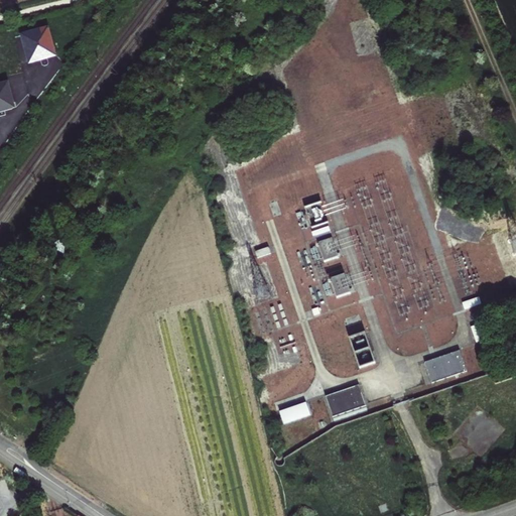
[(55,54),(48,29),(22,35),(29,61),(38,58),(41,60),(47,59),(49,55),(55,54)]
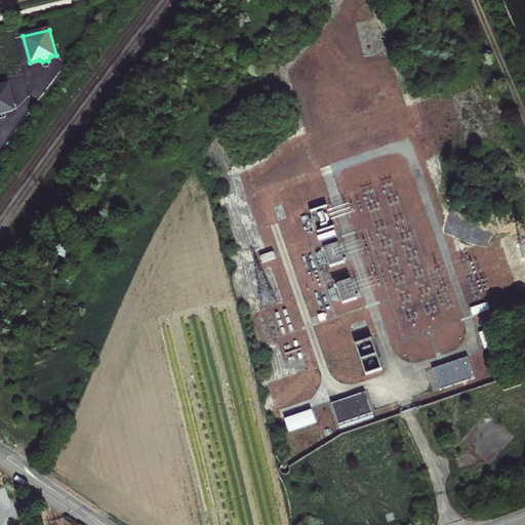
[(0,113),(14,110),(8,85),(0,87),(0,113)]
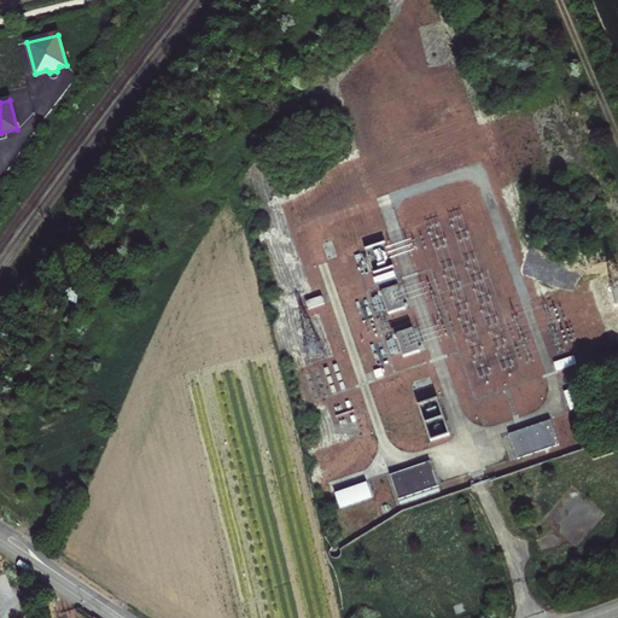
[(378,285),(396,281),(394,272),(375,274),(378,285)]
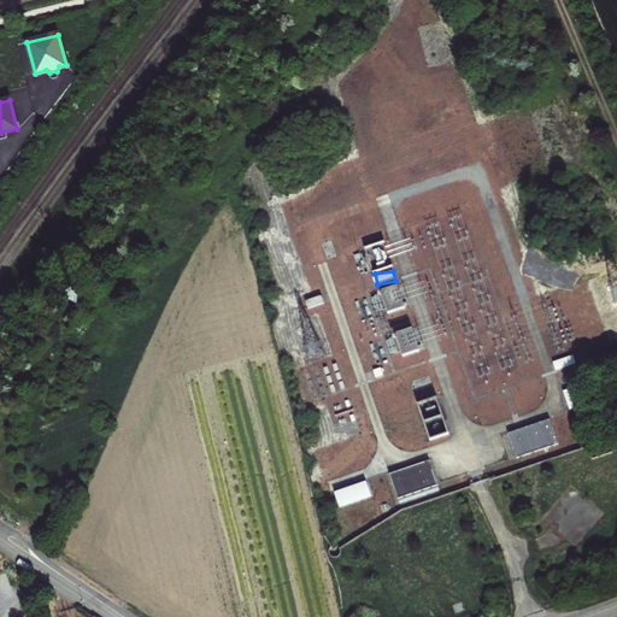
[(389,317),(407,311),(399,287),(381,294),(389,317)]
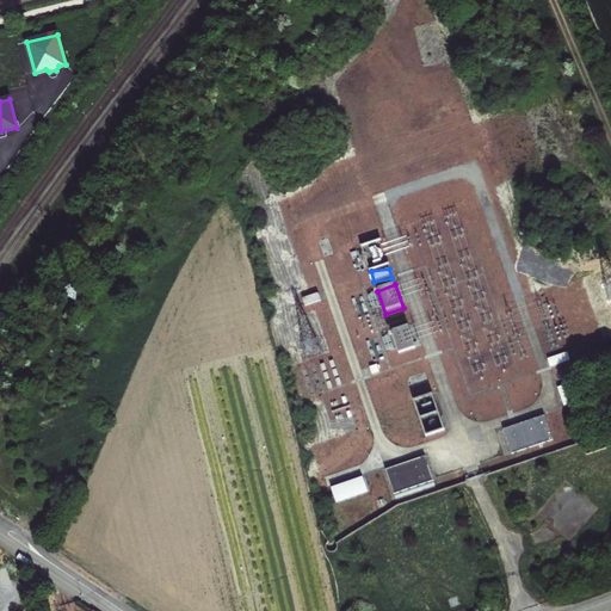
[(375,292),(359,298),(366,319),(382,314),(375,292)]
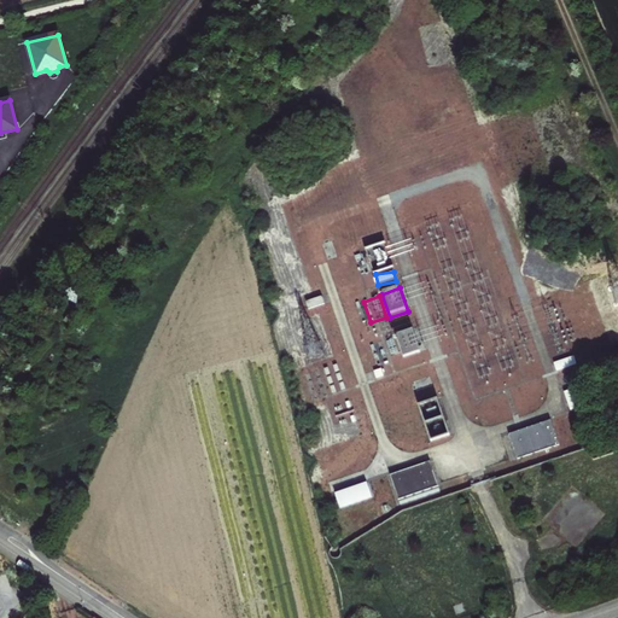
[(415,330),(396,336),(404,360),(423,355),(415,330)]
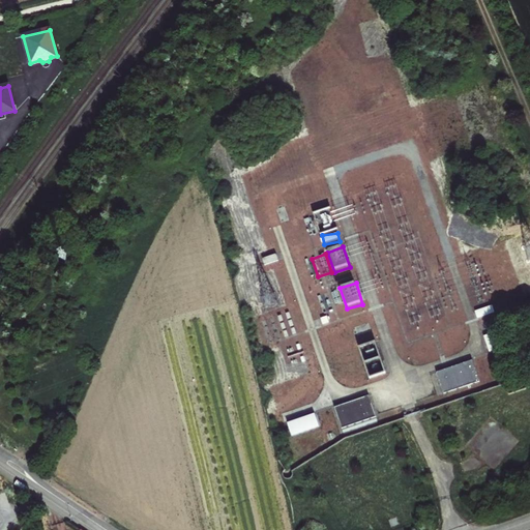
[(337,291),(324,295),(330,314),(344,310),(337,291)]
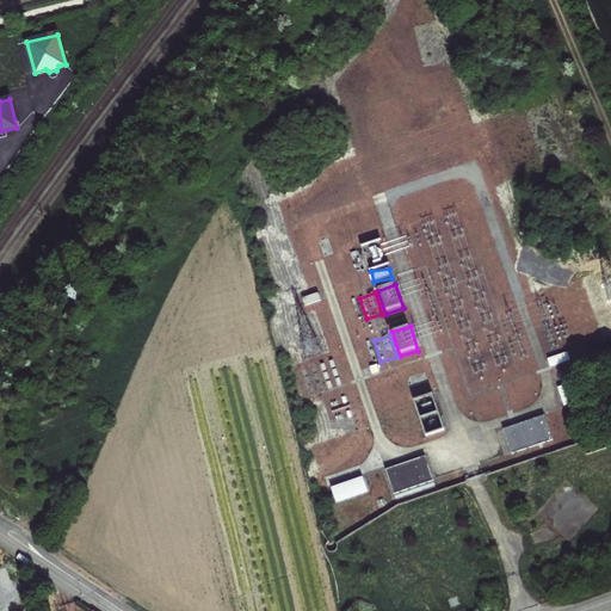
[(434,394),(415,400),(426,438),(445,433),(434,394)]
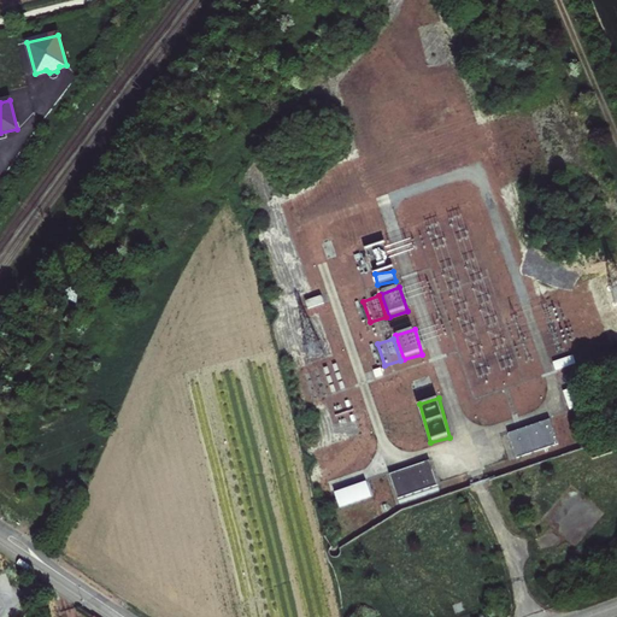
[(417,407),(398,415),(410,448),(429,442),(417,407)]
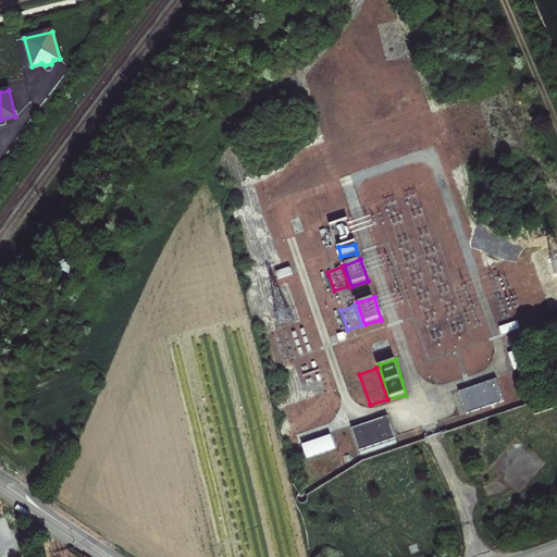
[(491,382),(454,395),(461,417),(499,404),(491,382)]
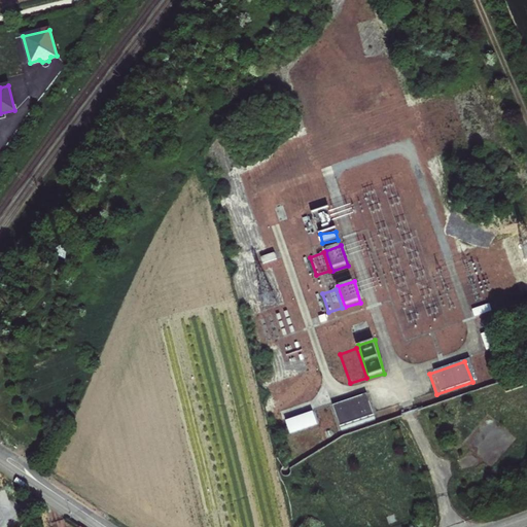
[(373,395),(335,409),(341,425),(359,418),(378,412),(373,395)]
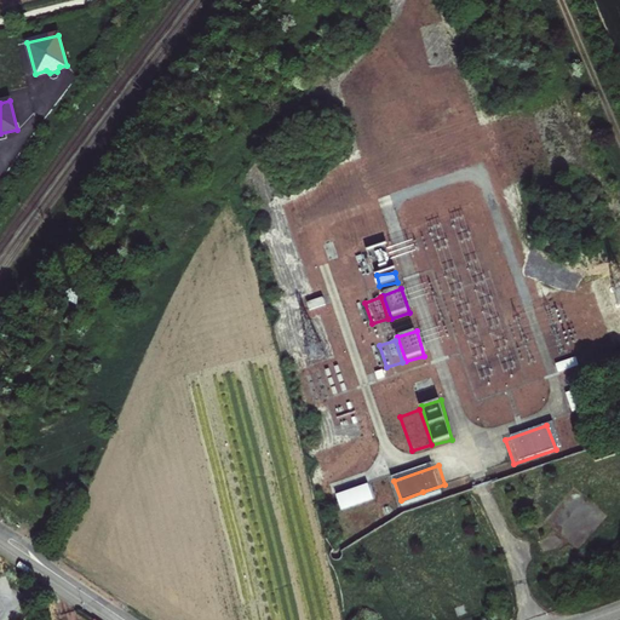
[(380,469),(334,484),(342,503),(386,488),(380,469)]
